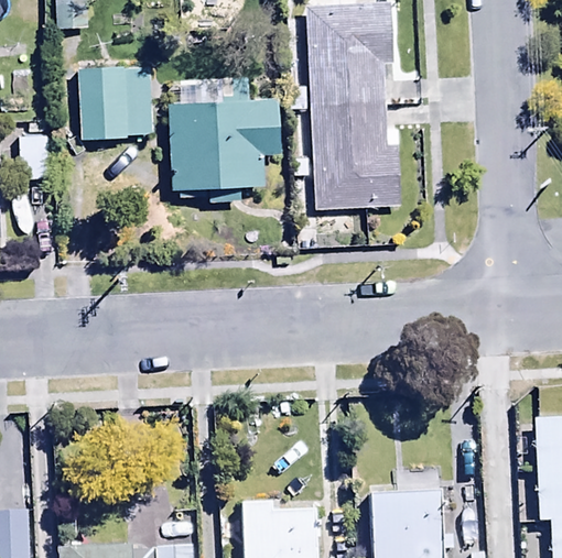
[(54,0),(56,30),(90,29),(88,0),(54,0)]
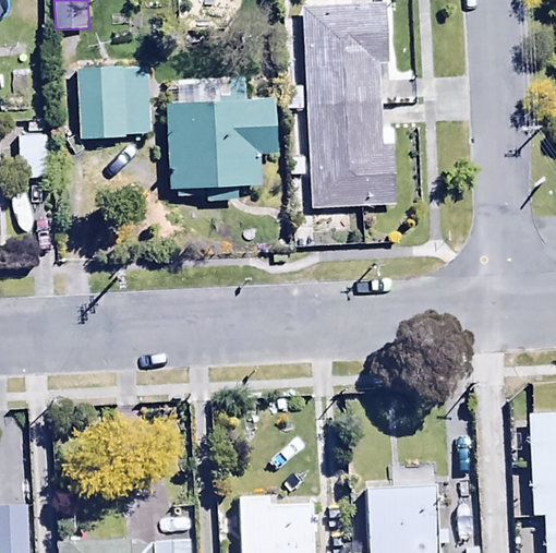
[(387,0),(305,2),(312,207),(394,205),(391,145),(378,145),(376,62),(389,62),(387,0)]
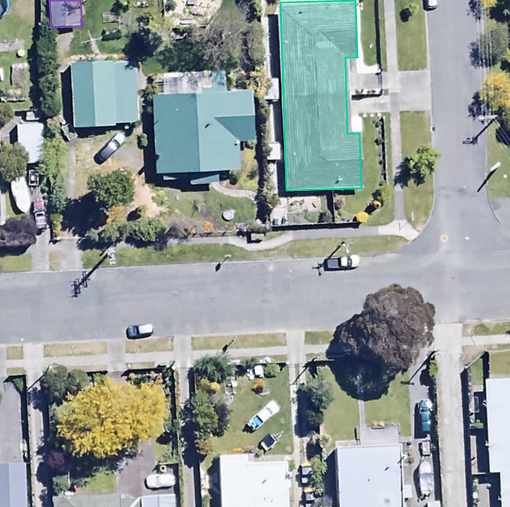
[(135,55),(71,59),(76,127),(139,120),(135,55)]
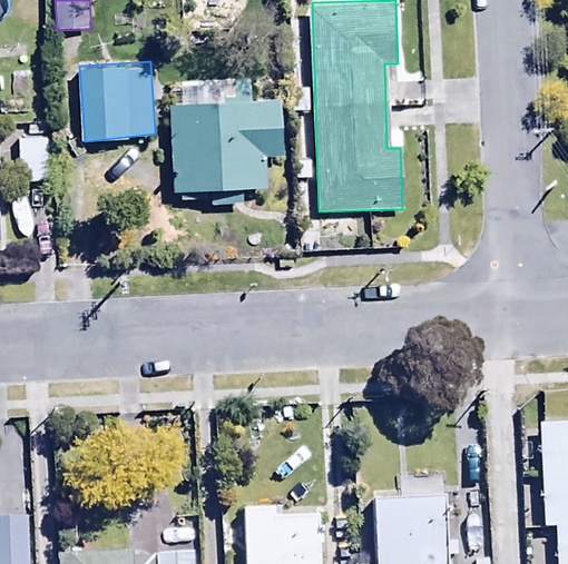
[(285,157),(282,99),(252,100),(251,76),(191,79),(192,105),(168,106),(173,191),(180,191),(180,199),(216,197),(216,203),(242,201),(242,189),(268,188),(266,157),(285,157)]
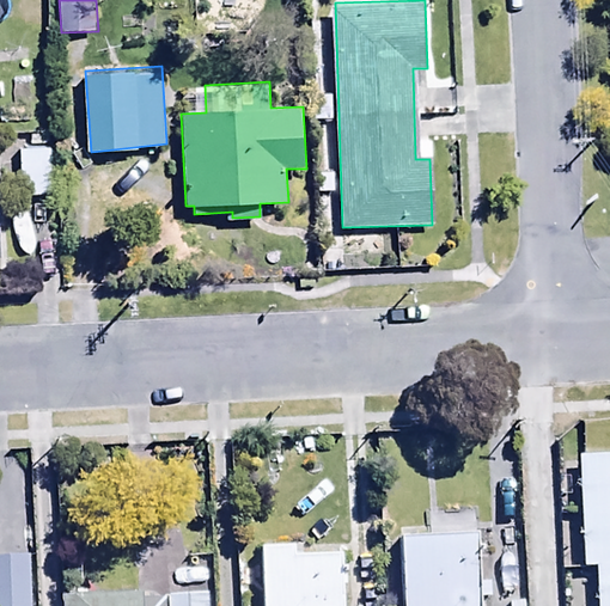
[(53,147),(20,147),(22,196),(54,196),(53,147)]
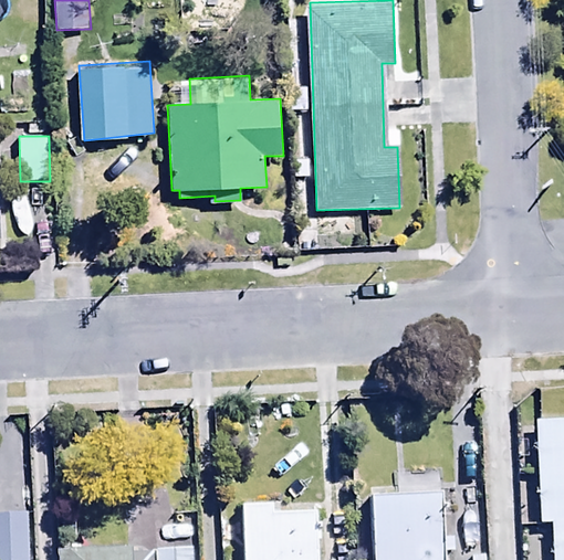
[(540,525),(553,524),(554,559),(563,559),(563,418),(536,419),(540,525)]
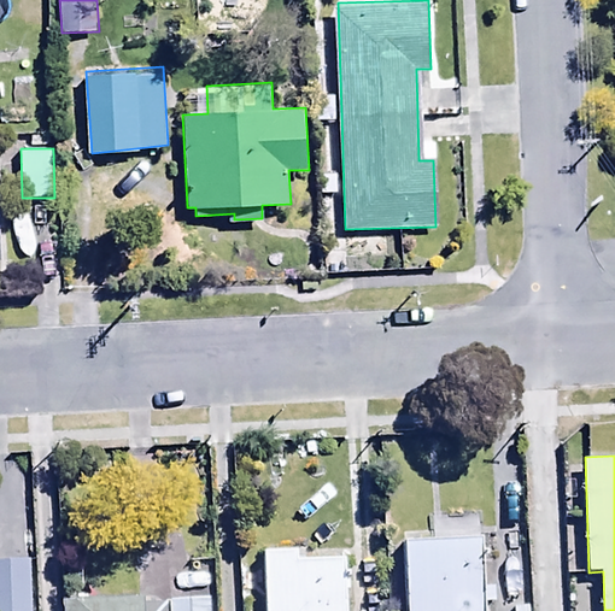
[(487,610),(485,536),(406,539),(409,610),(487,610)]
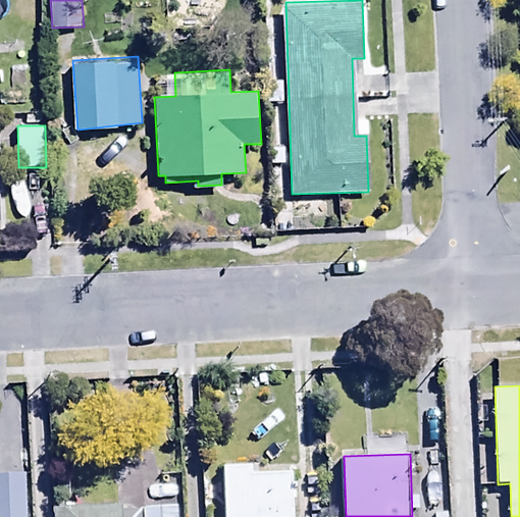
[(292,516),(292,466),(225,466),(225,516),(292,516)]
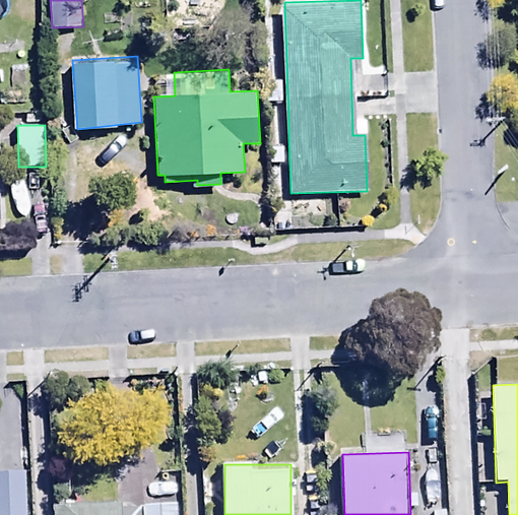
[(27,514),(27,470),(0,470),(0,514),(27,514)]
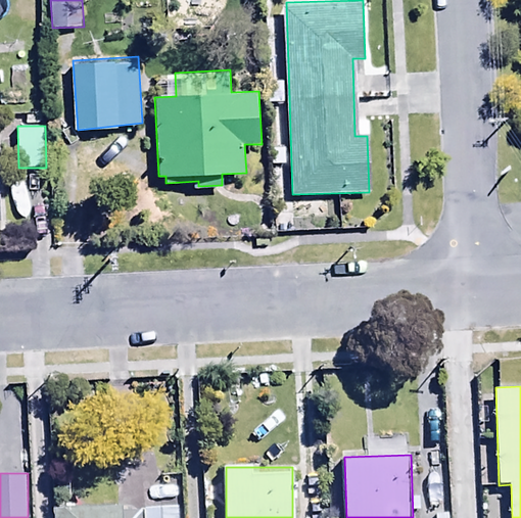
[(124,508),(124,517),(181,517),(181,507),(124,508)]
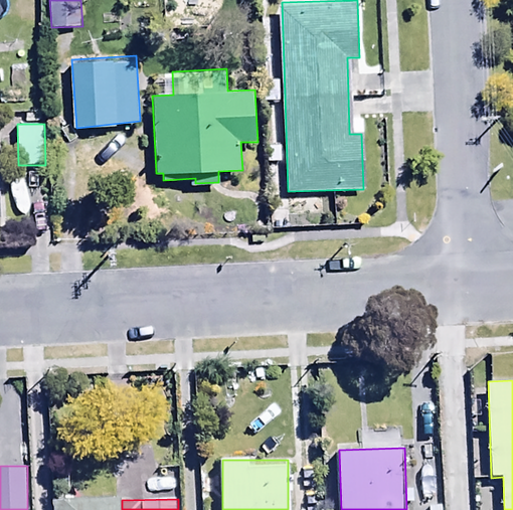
[(122,509),(122,500),(54,501),(54,509),(122,509)]
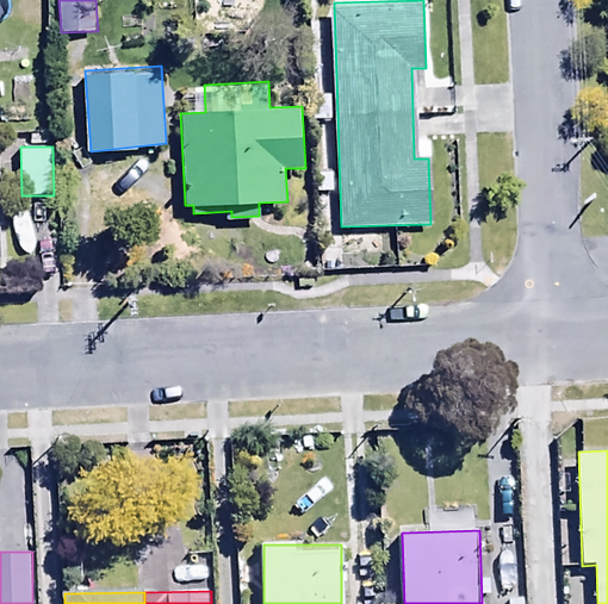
All buildings are outlined.
